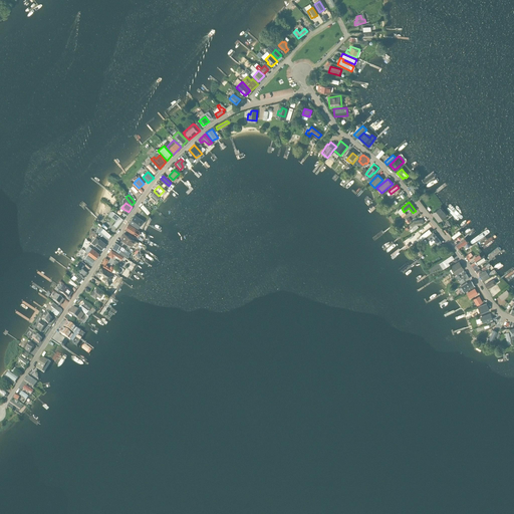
[(144,205),(141,207),(148,214),(151,212),(144,205)]
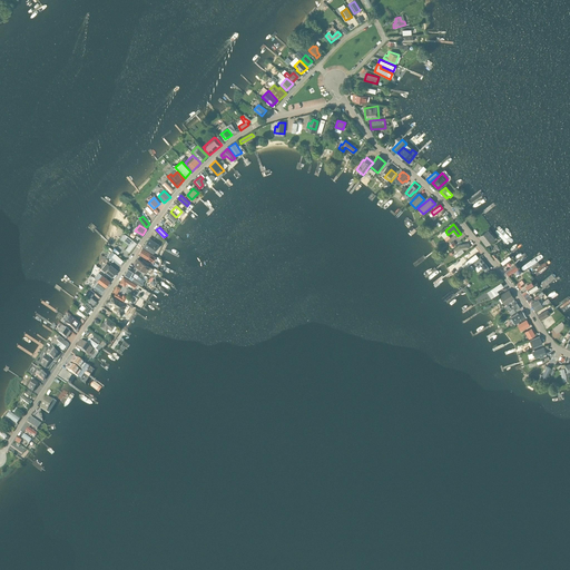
[(488,229),(479,237),(487,246),(495,239),(488,229)]
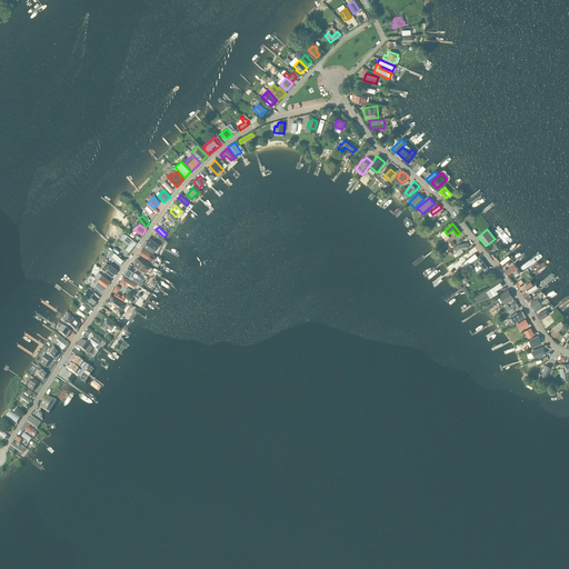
[(149,238),(143,247),(153,253),(159,245),(149,238)]
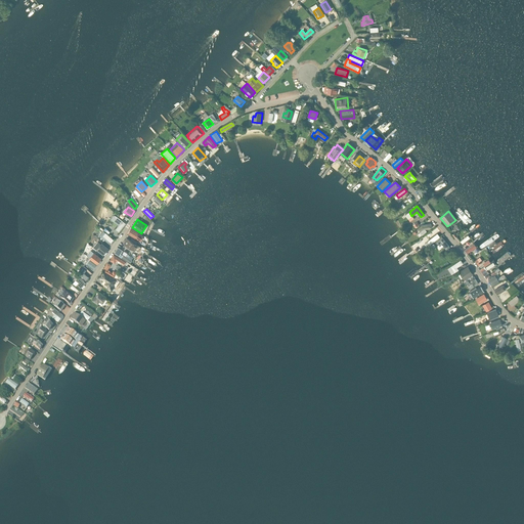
[(122,221),(116,229),(119,231),(126,223),(125,223),(122,221)]
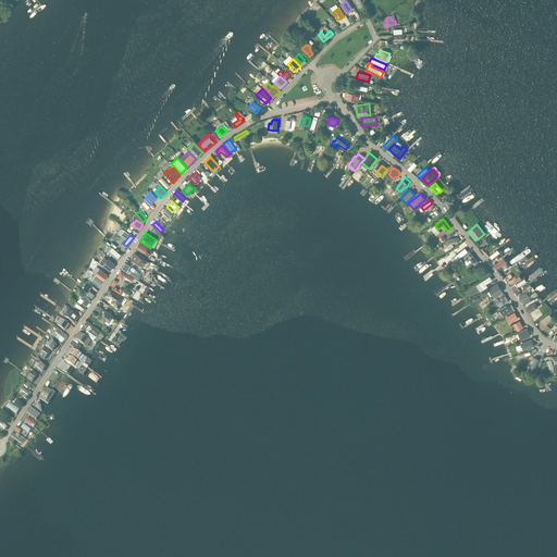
[(454,246),(450,244),(459,243),(458,237),(448,239),(443,244),(446,247),(448,250),(454,246)]
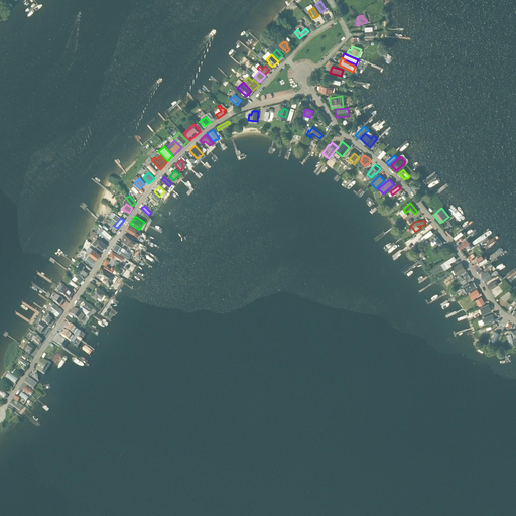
[(133,234),(135,231),(137,232),(138,230),(129,225),(126,230),(133,234)]
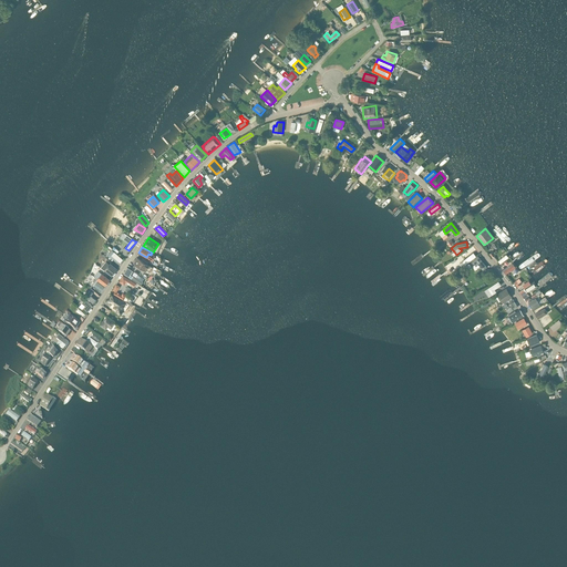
[(114,251),(112,255),(120,263),(123,259),(114,251)]
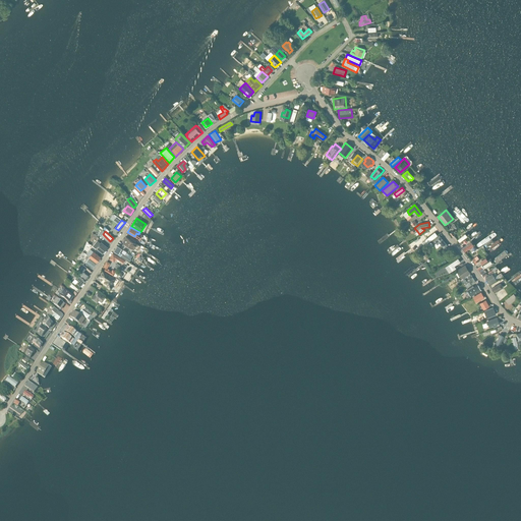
[(424,240),(426,243),(438,235),(435,232),(424,240)]
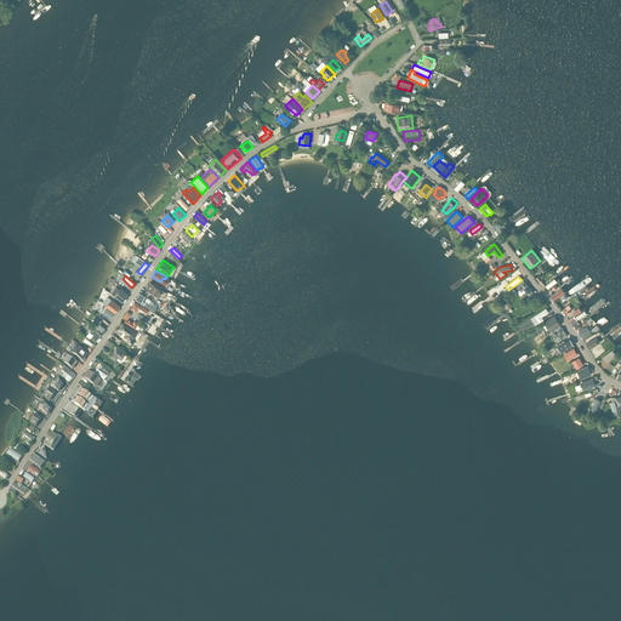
[(546,286),(548,290),(557,283),(554,279),(546,286)]
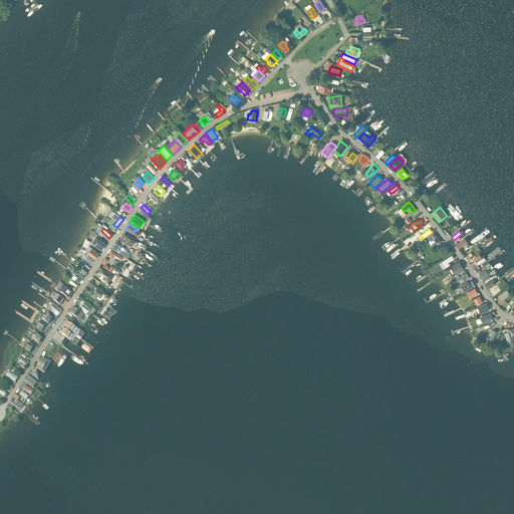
[(438,245),(442,242),(433,232),(430,235),(427,237),(430,240),(433,237),(438,245)]
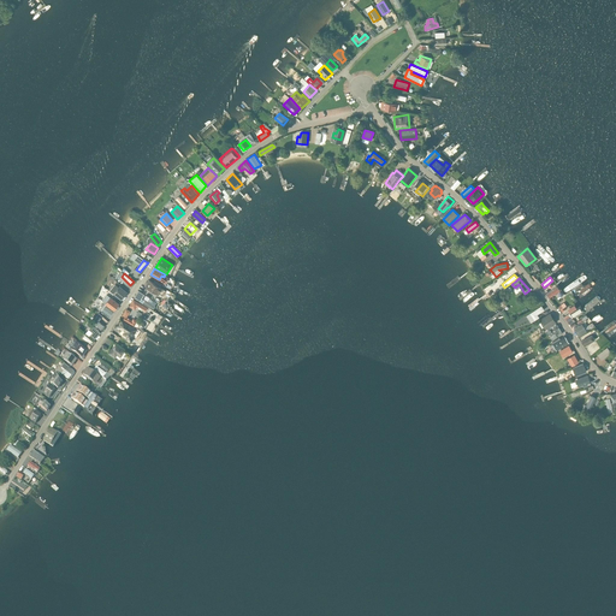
[(163,296),(166,290),(148,279),(144,286),(159,295),(163,296)]
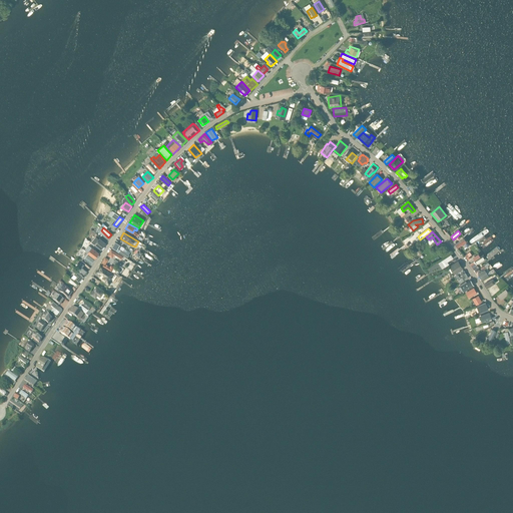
[(455,238),(453,240),(458,247),(464,242),(459,235),(455,238)]
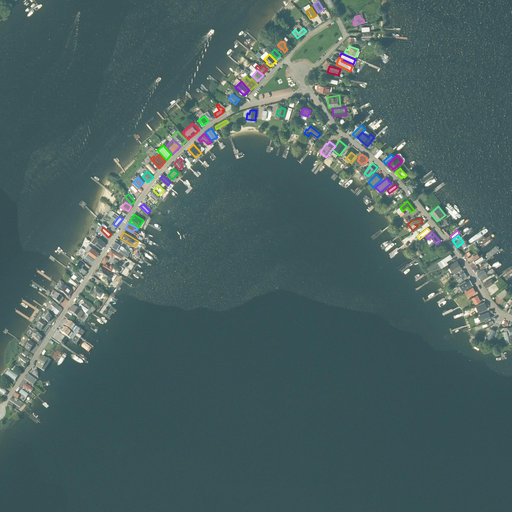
[(96,242),(102,248),(106,243),(99,238),(96,242)]
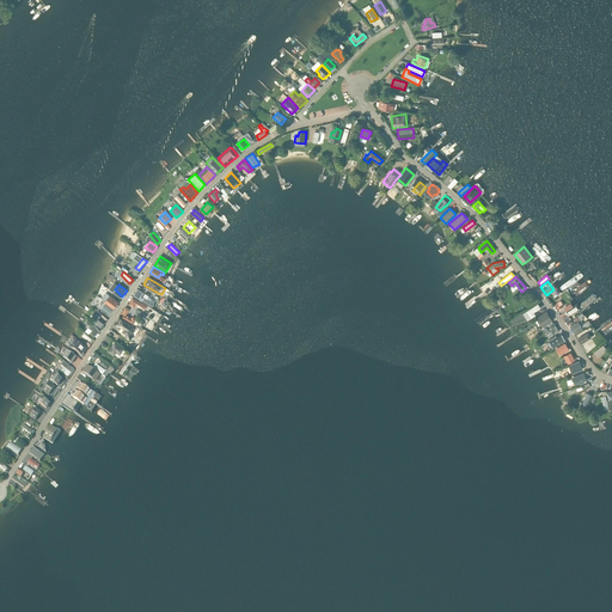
[(583,311),(599,298),(594,293),(580,306),(583,311)]
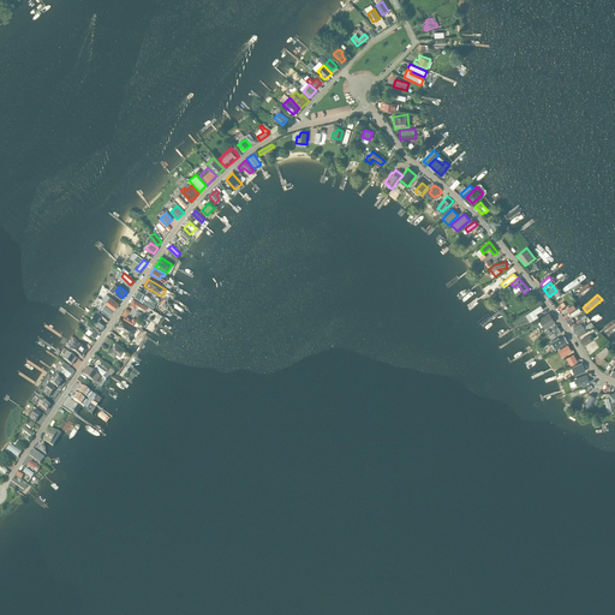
[(106,303),(114,310),(119,303),(111,296),(106,303)]
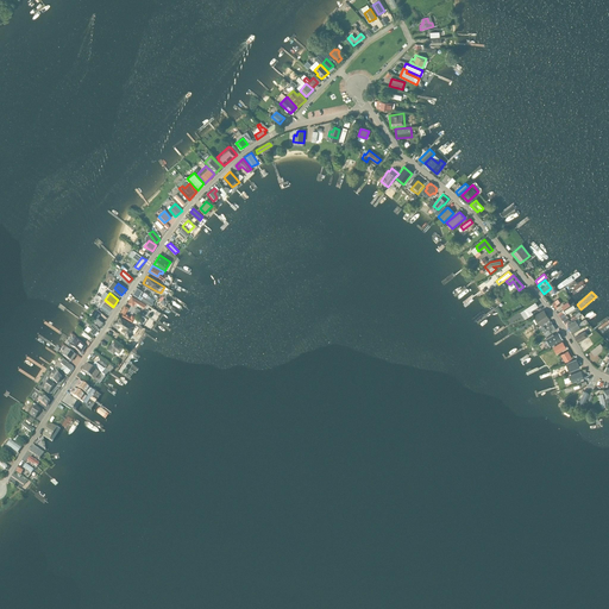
[(143,308),(145,305),(132,296),(129,302),(132,305),(135,302),(143,308)]
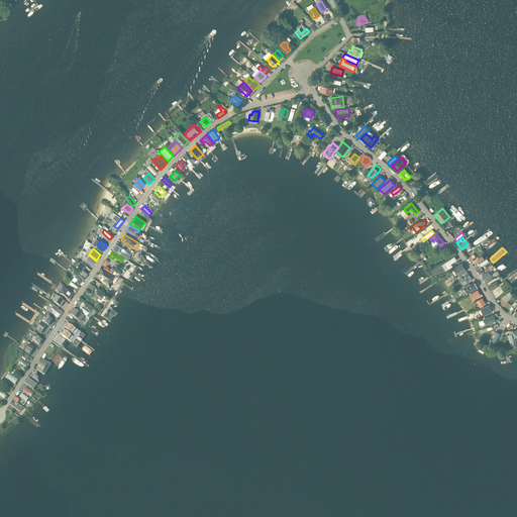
[(96,262),(89,255),(85,261),(92,266),(96,262)]
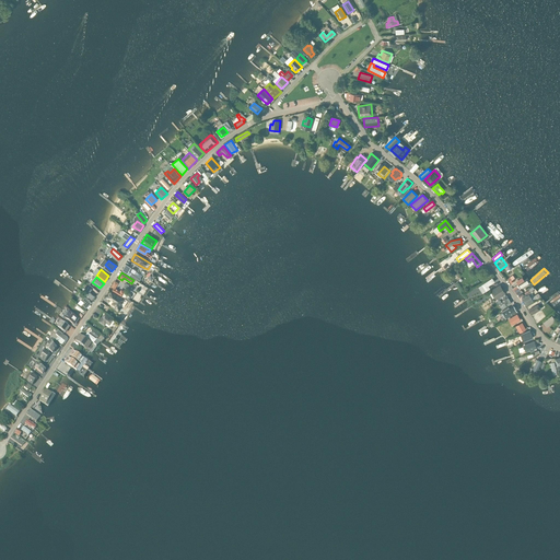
[(486,291),(490,289),(488,286),(494,281),(492,278),(481,284),(486,291)]
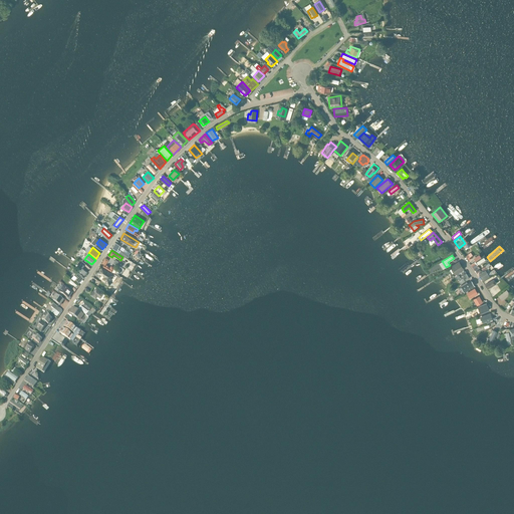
[(114,268),(111,265),(110,267),(108,266),(106,265),(109,260),(105,257),(100,265),(112,272),(114,268)]
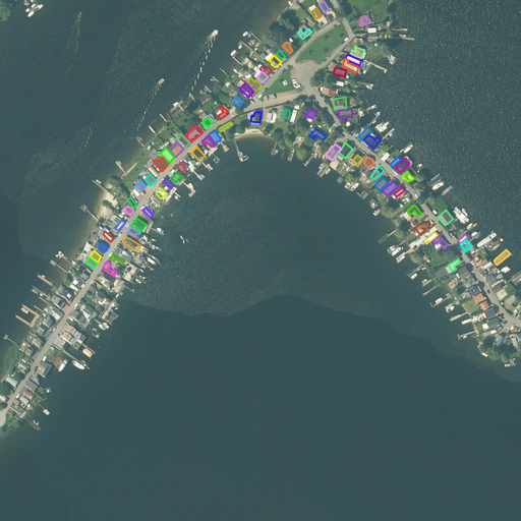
[(462,279),(471,273),(465,265),(456,271),(462,279)]
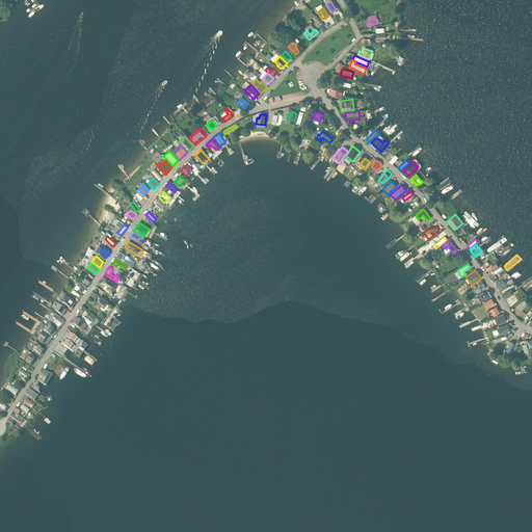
[(84,272),(80,278),(87,285),(90,282),(85,277),(87,275),(84,272)]
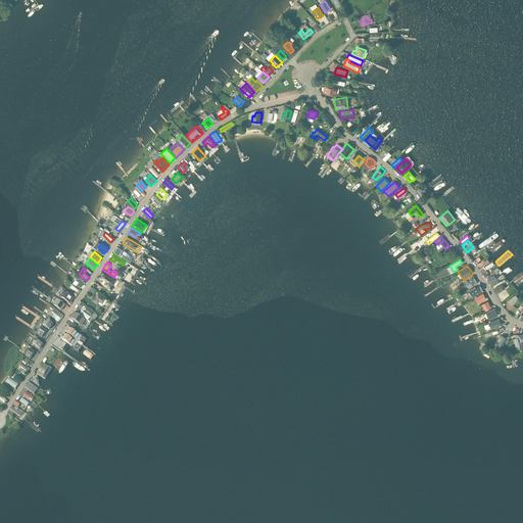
[(105,281),(109,275),(103,272),(99,278),(105,281)]
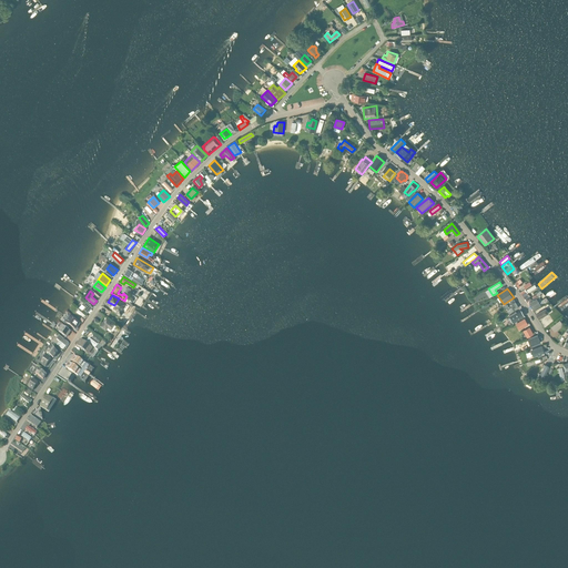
[(119,315),(120,315),(122,315),(123,314),(123,313),(123,312),(122,311),(127,304),(119,298),(114,305),(113,308),(118,311),(118,312),(118,313),(118,314),(119,315)]
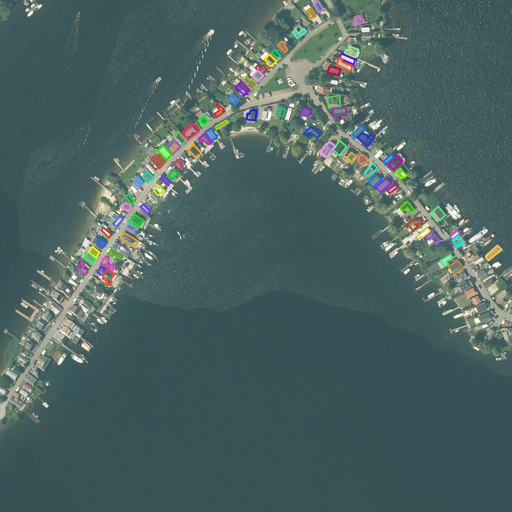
[(481,280),(488,275),(484,269),(477,273),(481,280)]
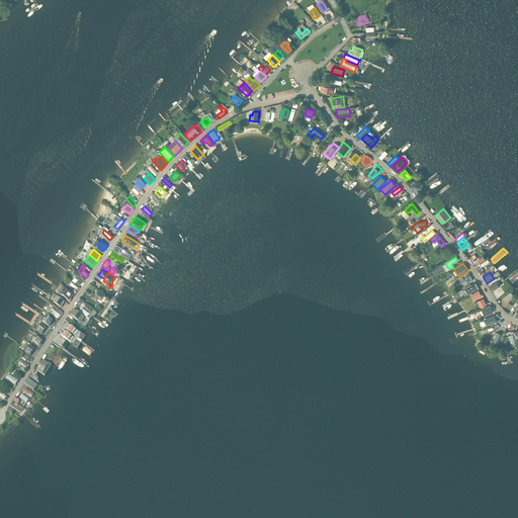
[(79,284),(83,278),(76,273),(74,276),(77,279),(75,281),(79,284)]
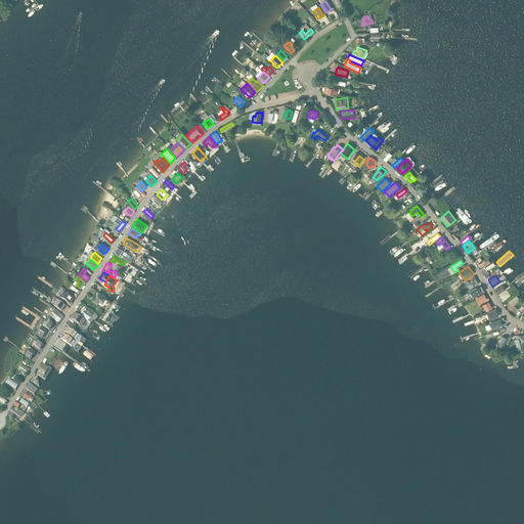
[(479,284),(474,276),(471,278),(473,282),(468,287),(470,290),(479,284)]
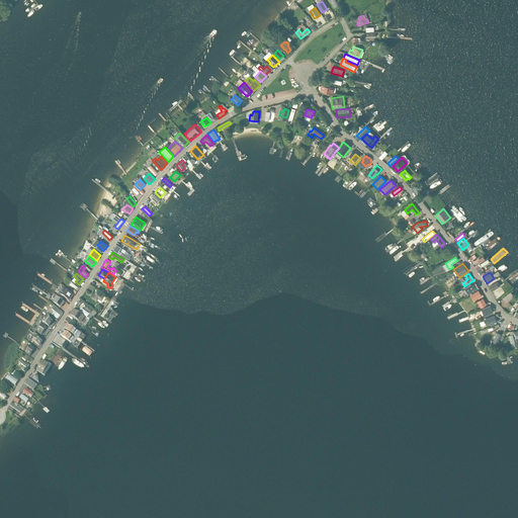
[(498,281),(489,286),(492,291),(500,285),(498,281)]
